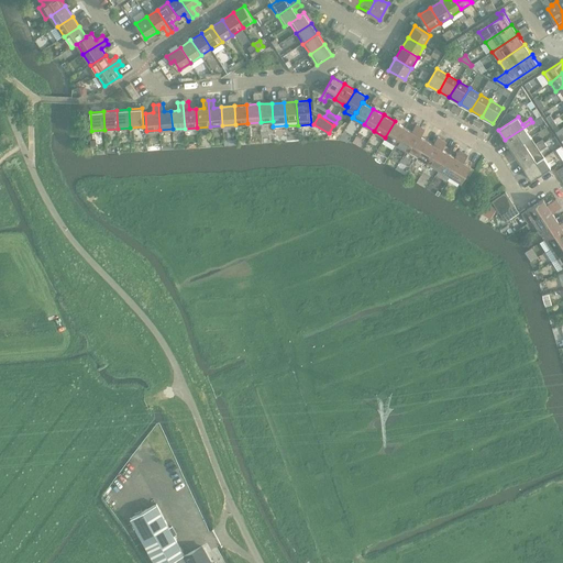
[(395,121),(385,138),(396,144),(406,128),(395,121)]
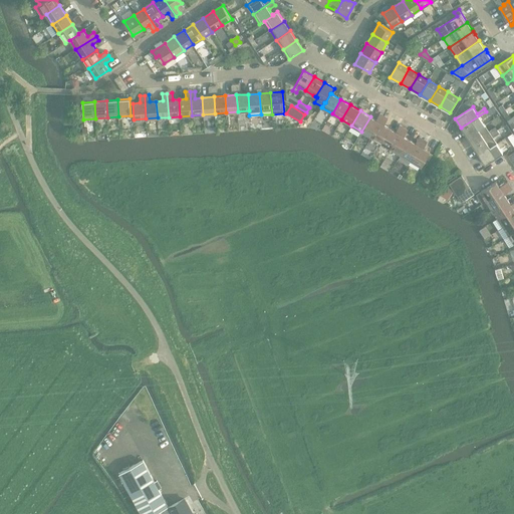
[(486,111),(461,127),(467,137),(485,125),(481,119),(488,115),(486,111)]
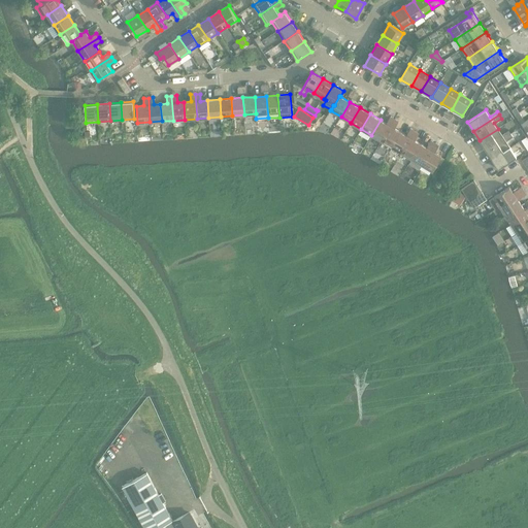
[(381,120),(371,135),(382,140),(394,120),(390,118),(387,124),(381,120)]
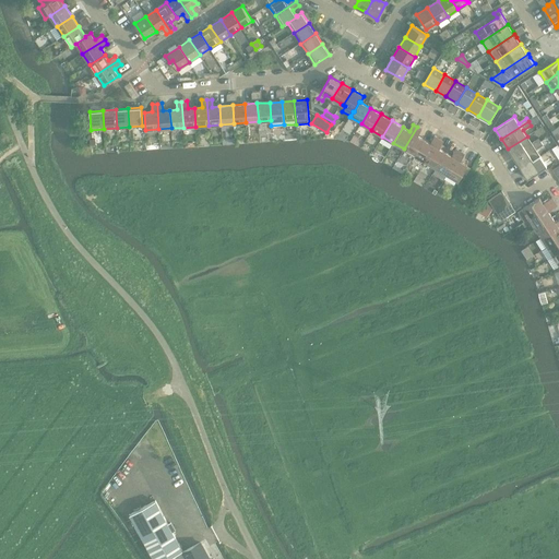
[(417,127),(404,149),(415,155),(425,140),(418,137),(421,129),(417,127)]
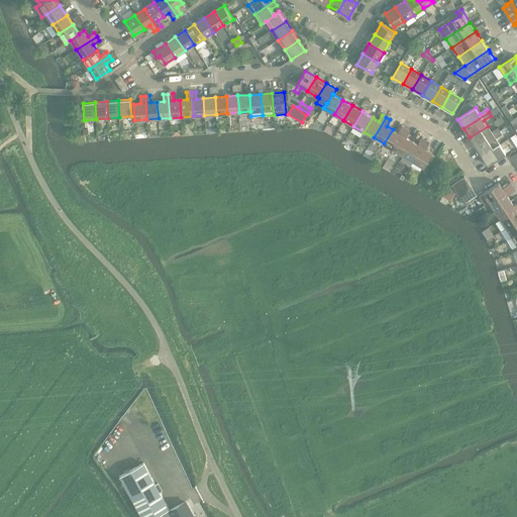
[(393,129),(384,143),(394,149),(406,129),(402,126),(398,132),(393,129)]
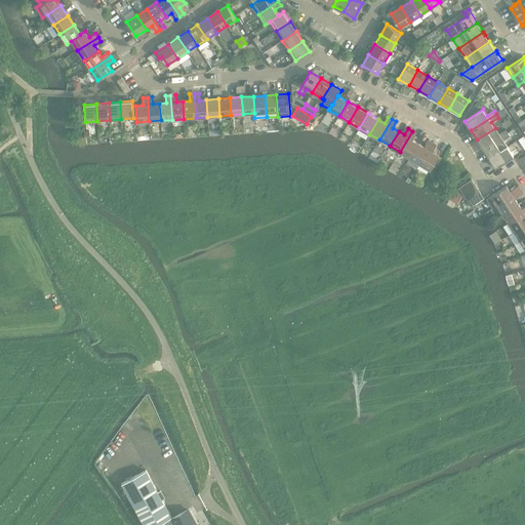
[(495,128),(477,139),(483,149),(509,132),(506,129),(499,133),(495,128)]
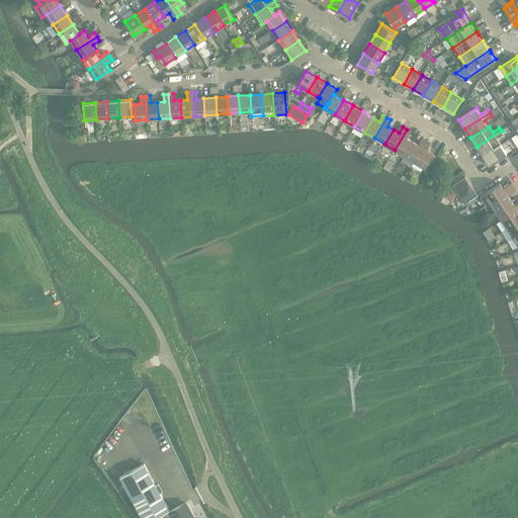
[(407,130),(395,150),(405,156),(413,142),(407,138),(411,132),(407,130)]
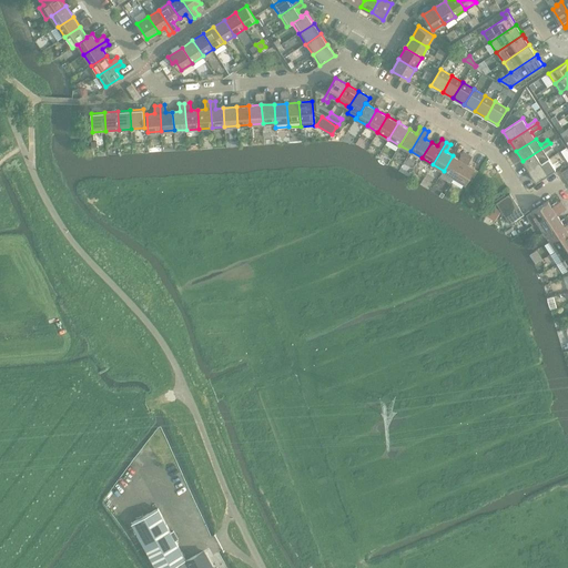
[(550,143),(523,161),(529,171),(549,159),(545,152),(553,148),(550,143)]
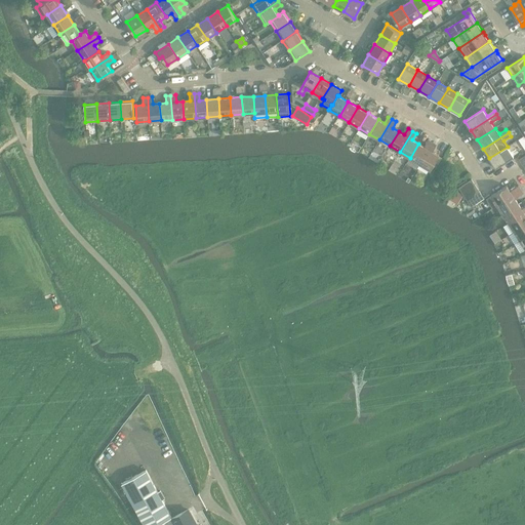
[(418,144),(410,158),(419,164),(433,143),(428,140),(425,147),(418,144)]
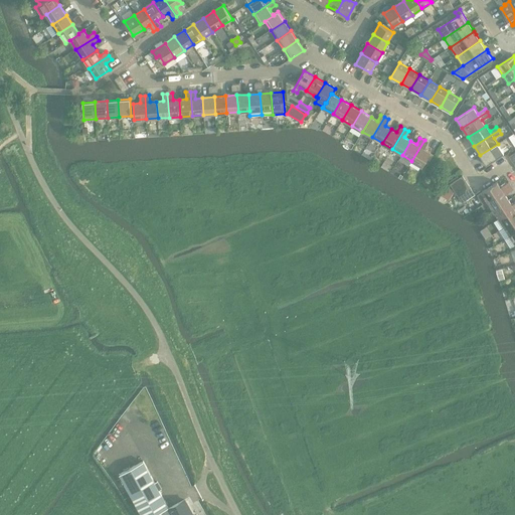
[(424,140),(411,161),(422,167),(431,152),(424,149),(428,143),(424,140)]
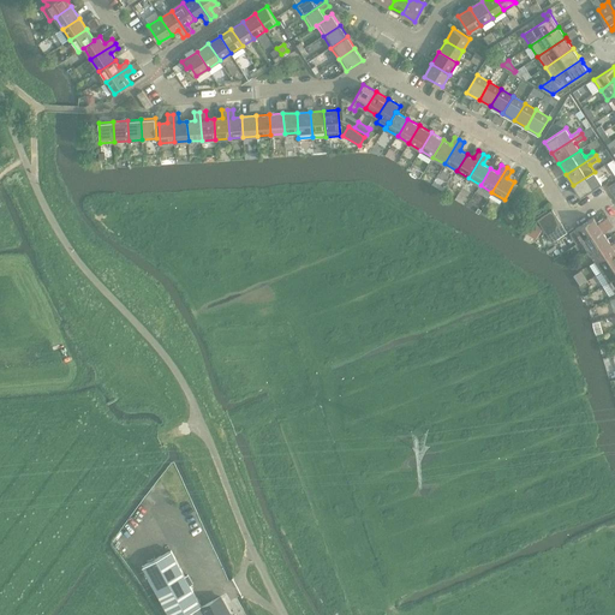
[(595,172),(573,185),(580,197),(610,178),(607,173),(599,179),(595,172)]
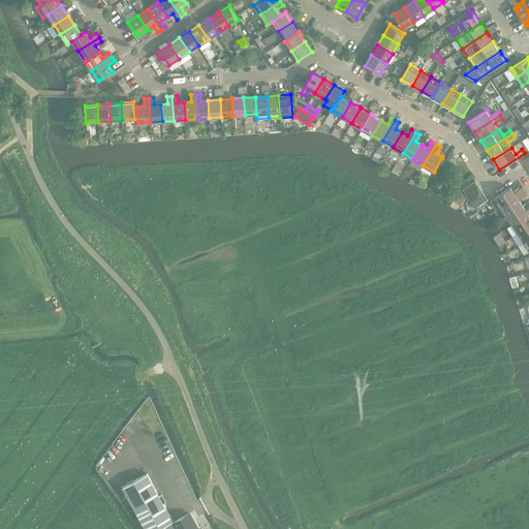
[(462,189),(466,195),(479,187),(475,181),(462,189)]
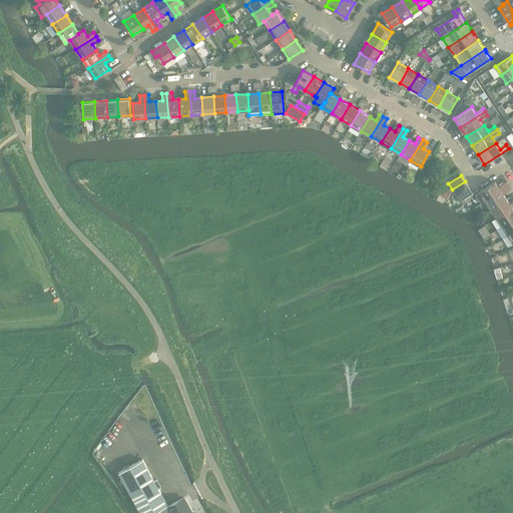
[(465,181),(452,189),(456,195),(469,187),(465,181)]
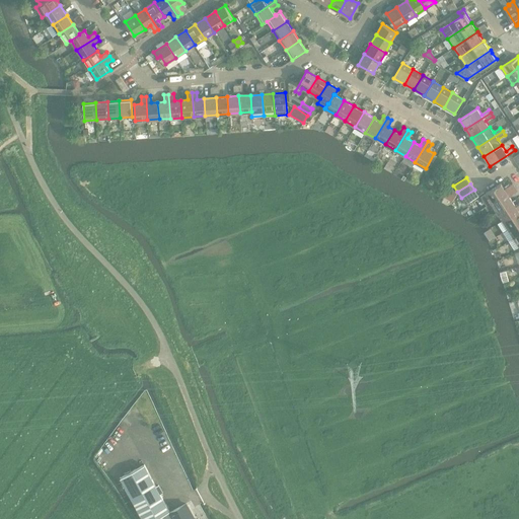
[(486,195),(491,203),(515,188),(513,183),(504,189),(501,183),(486,195)]
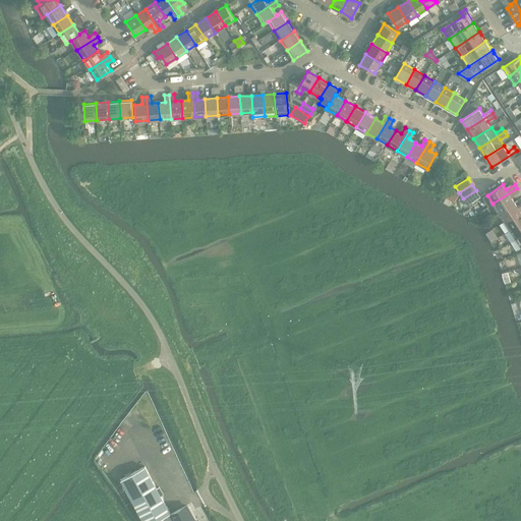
[(517,188),(493,204),(499,213),(515,203),(511,197),(520,191),(517,188)]
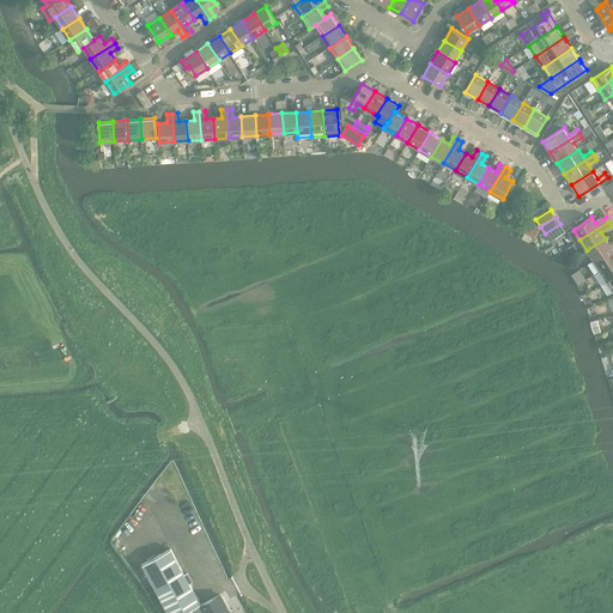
[(526,235),(522,240),(528,243),(539,228),(532,223),(526,234),(526,235)]
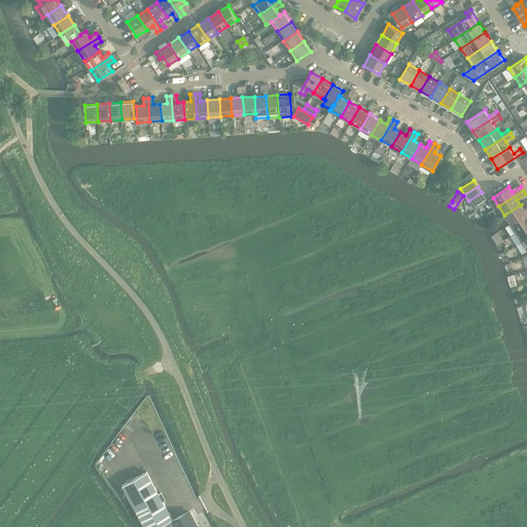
[(482,192),(468,201),(473,208),(486,199),(482,192)]
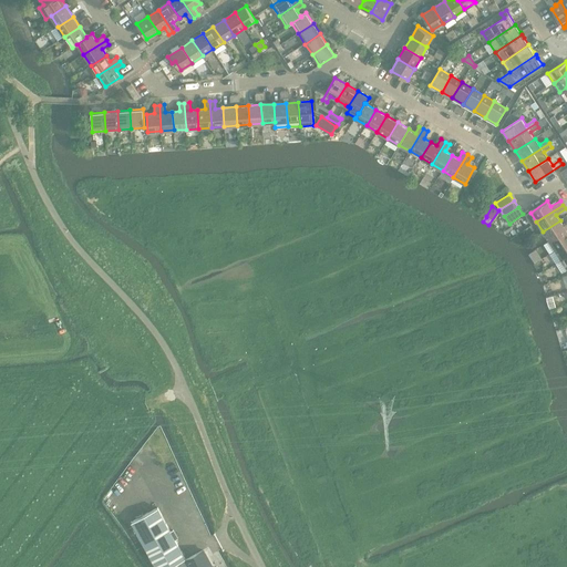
[(560,220),(543,232),(549,240),(566,228),(566,223),(564,225),(560,220)]
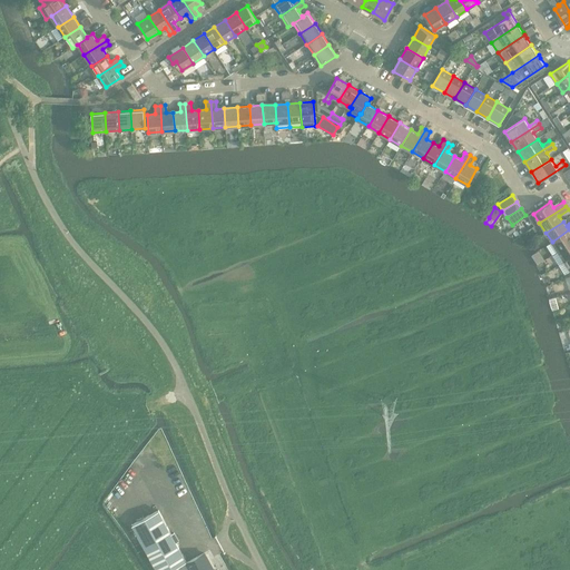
[(569,229),(552,242),(558,252),(569,243),(569,229)]
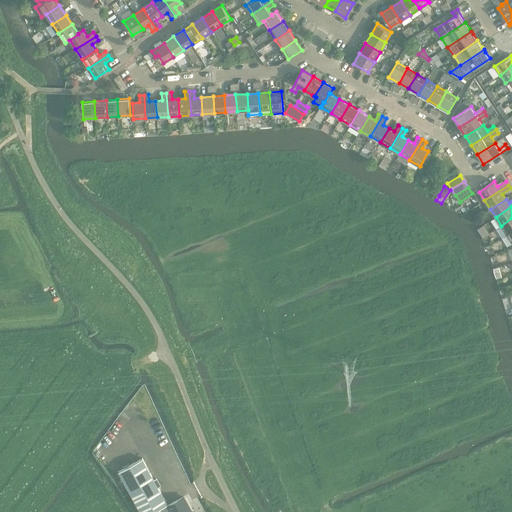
[(511,218),(501,226),(507,234),(511,231),(511,218)]
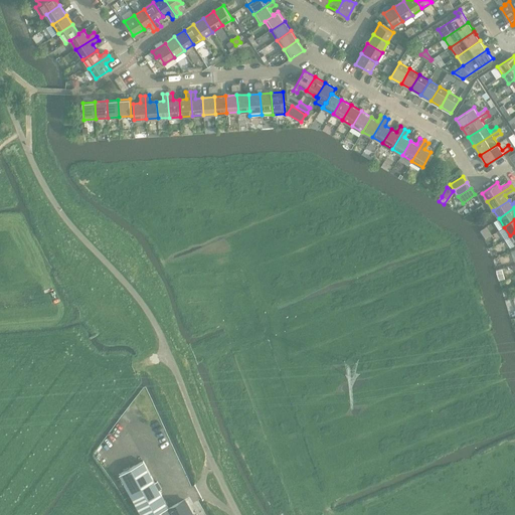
[(158,514),(157,513),(159,512),(168,507),(159,491),(161,489),(157,482),(155,483),(143,462),(120,474),(142,514),(158,514)]
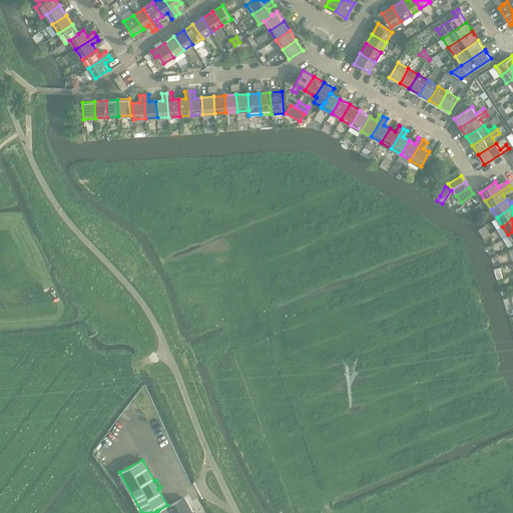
[(191,512),(183,498),(168,507),(171,512),(191,512)]
